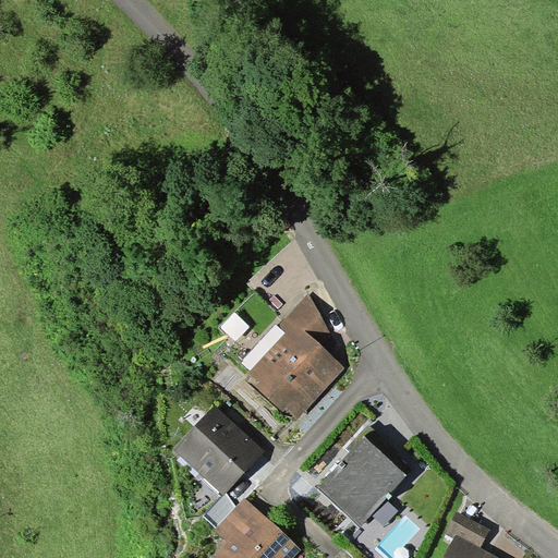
[(251,372),(249,374),(259,381),(255,385),(282,412),(286,409),(298,419),(346,366),(324,347),(334,338),(310,294),(279,326),(286,332),(251,372)]
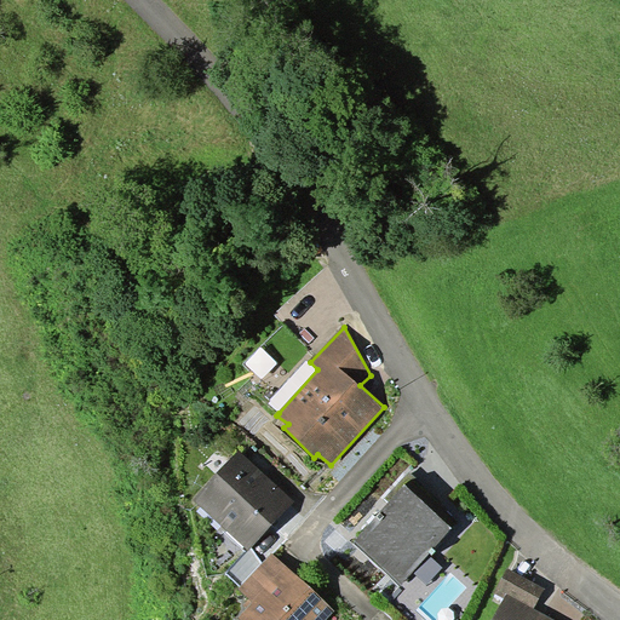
[(268,402),(279,413),(317,369),(310,362),(306,360),(268,402)]
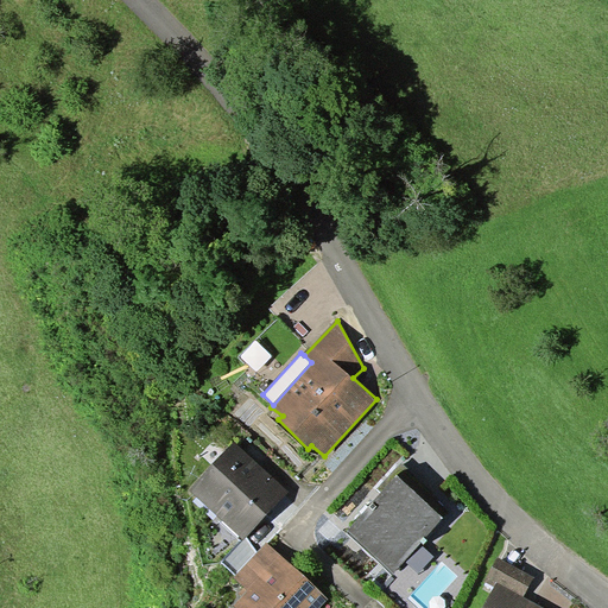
[(235,442),(191,489),(244,540),(247,537),(290,492),(235,442)]
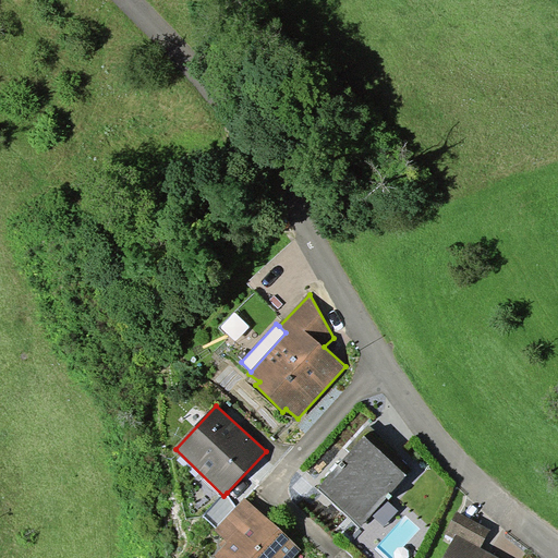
[(364,436),(317,487),(360,528),(371,514),(386,498),(407,475),(364,436)]
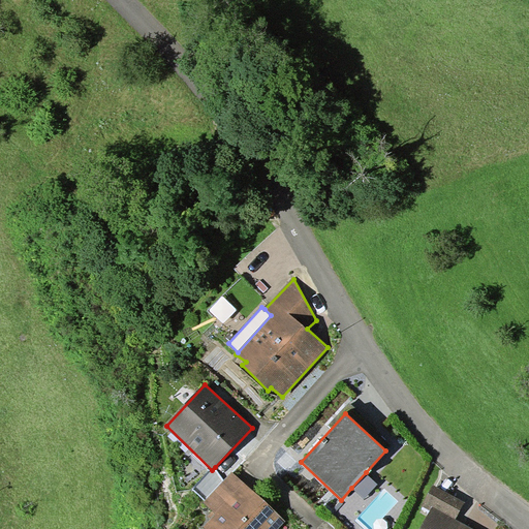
[(224,480),(215,467),(212,470),(193,489),(206,500),(224,480)]
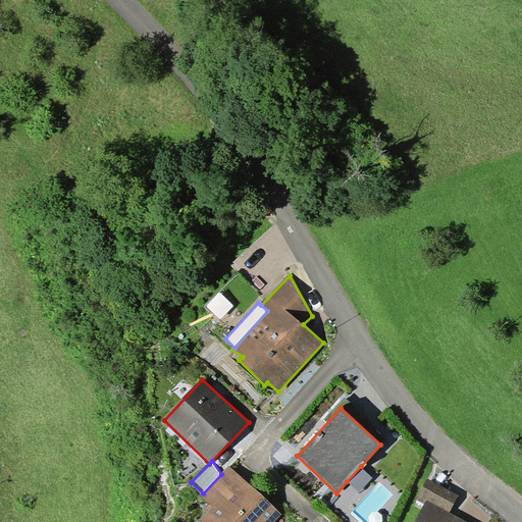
[(212,506),(201,520),(203,521),(274,521),(281,514),(228,466),(221,474),(203,493),(201,496),(212,506)]
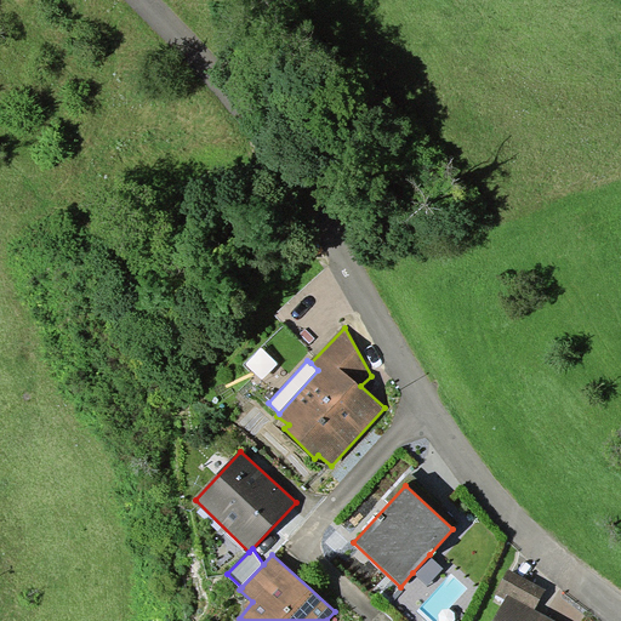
[(445,569),(429,554),(412,573),(427,587),(445,569)]
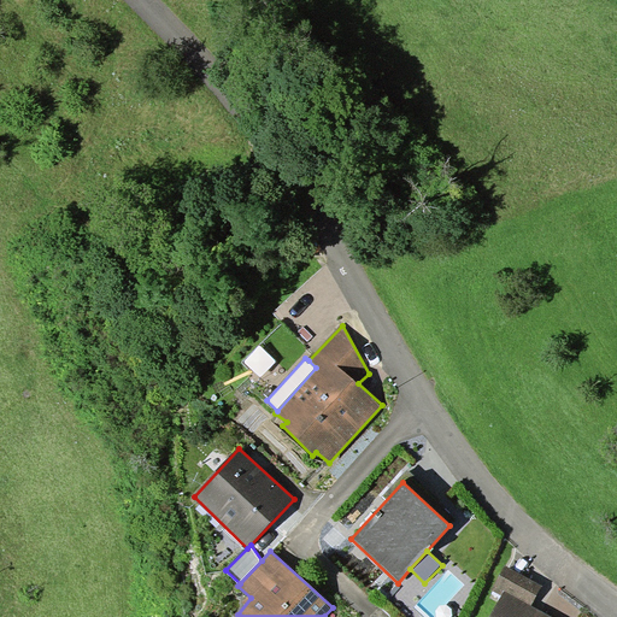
[(542,586),(505,565),(493,591),(501,595),(489,616),(552,616),(532,606),(542,586)]
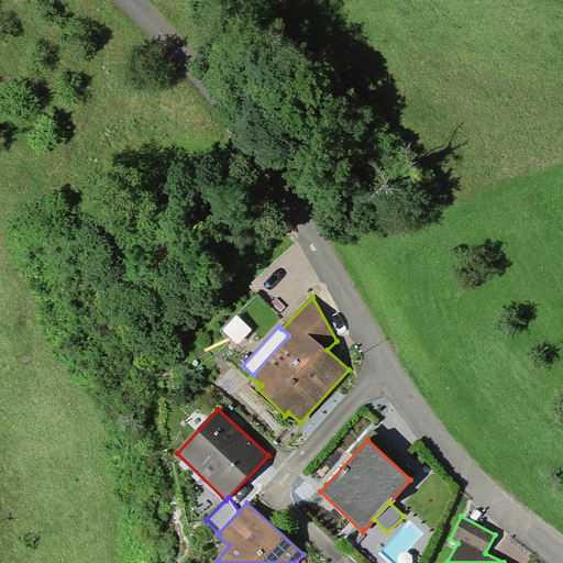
All buildings are outlined.
